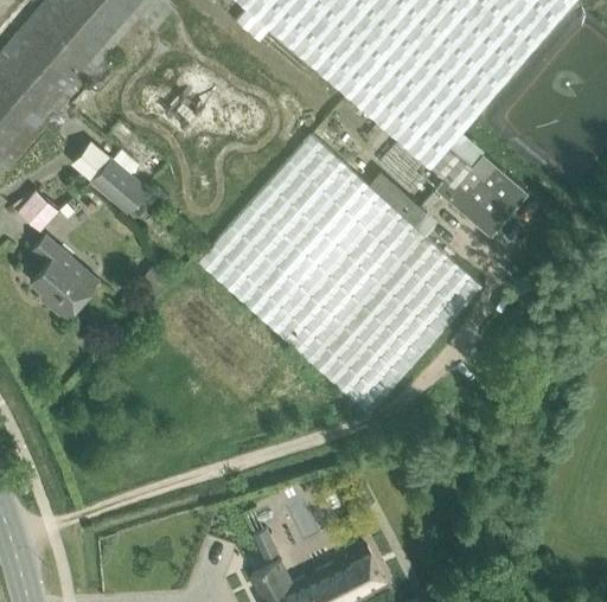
[(0,179),(7,172),(45,126),(55,134),(66,121),(65,120),(57,113),(85,79),(101,91),(120,70),(106,57),(138,20),(153,32),(176,6),(167,0),(46,0),(43,4),(0,53),(0,179)]
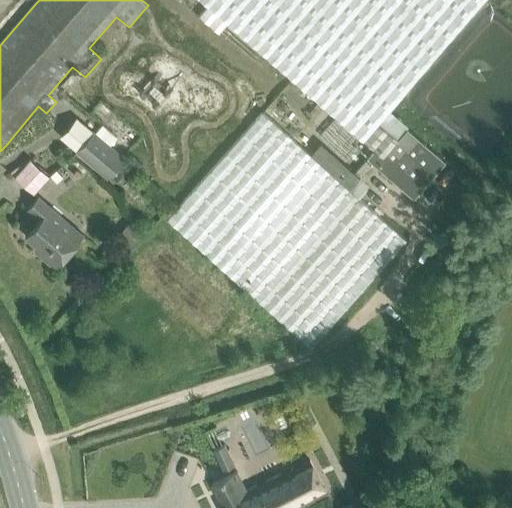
[(228,25),(364,142),(486,0),(199,0),(208,8),(228,25)]
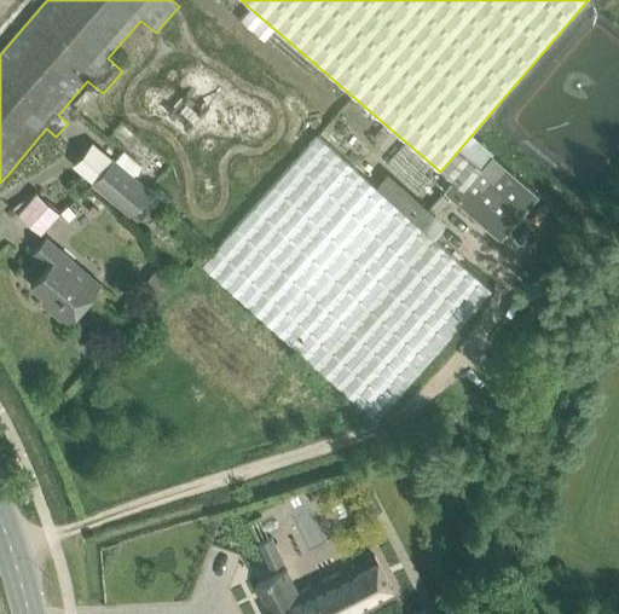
[(252,10),(241,22),(265,42),(276,30),(252,10)]
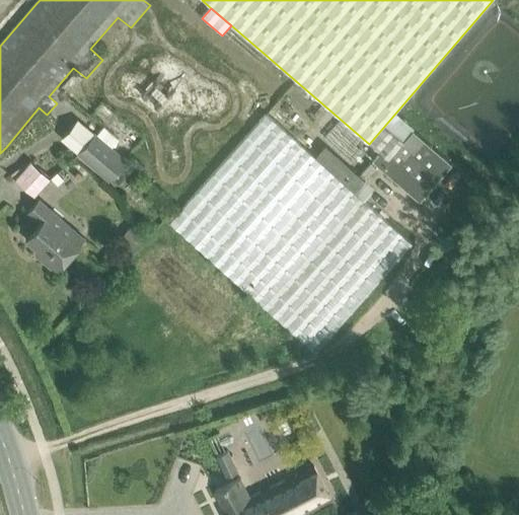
[(413,246),(314,159),(267,117),(169,225),(316,355),(413,246)]
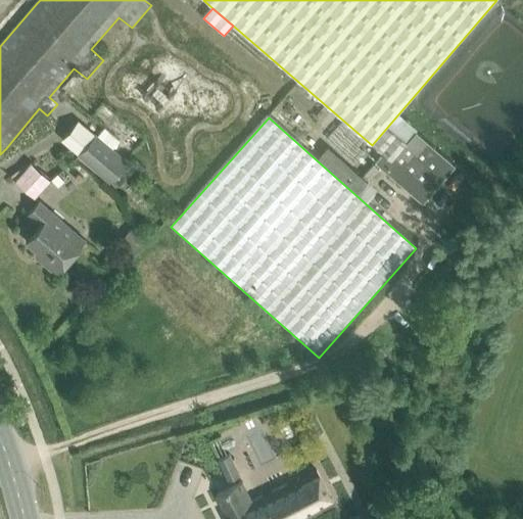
[(372,145),(391,162),(384,172),(423,205),(456,169),(415,133),(406,144),(387,128),(372,145)]
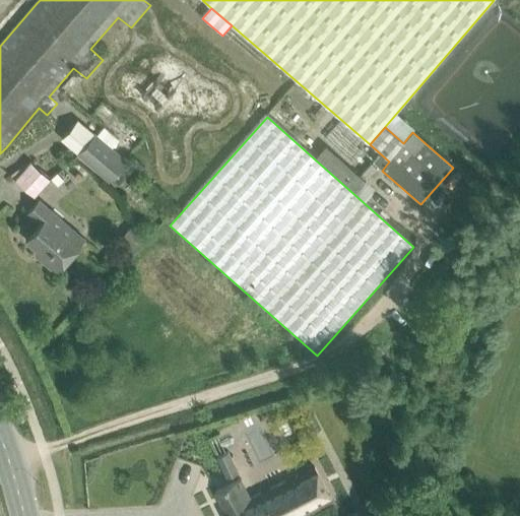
[(78,156),(110,183),(125,165),(94,137),(78,156)]
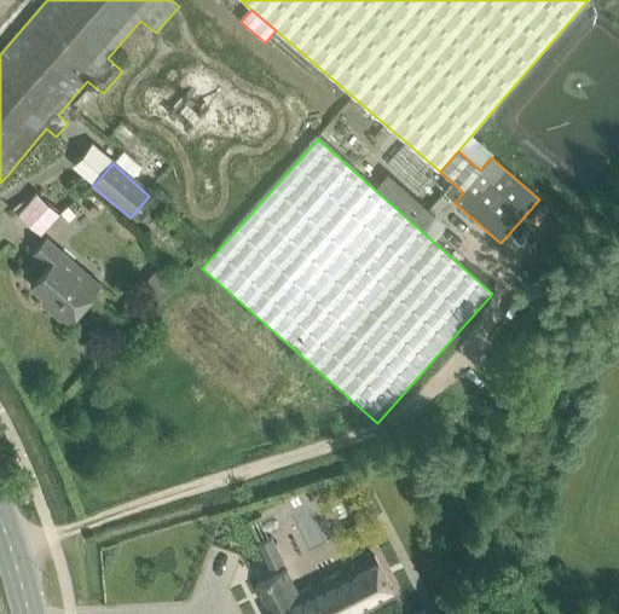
[(67,195),(59,183),(44,192),(51,204),(67,195)]
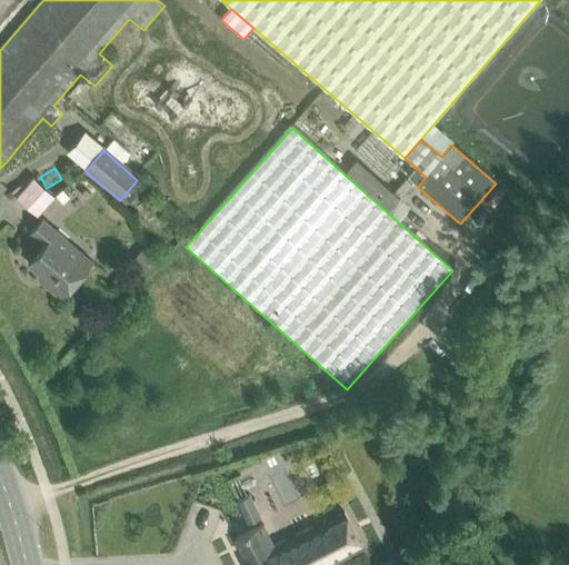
[(148,176),(141,184),(152,194),(159,186),(148,176)]
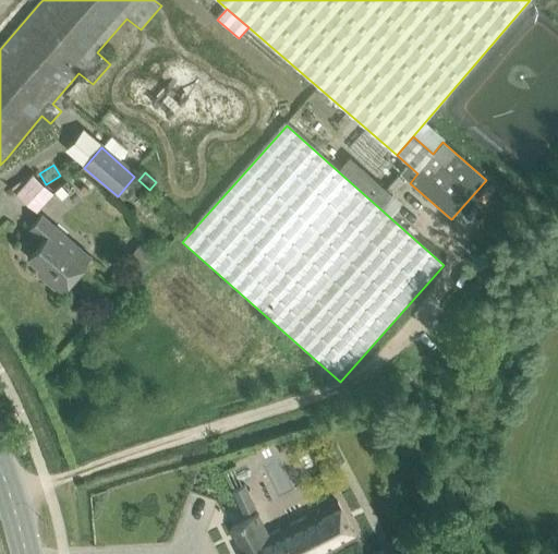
[(36,214),(53,194),(32,173),(13,194),(36,214)]
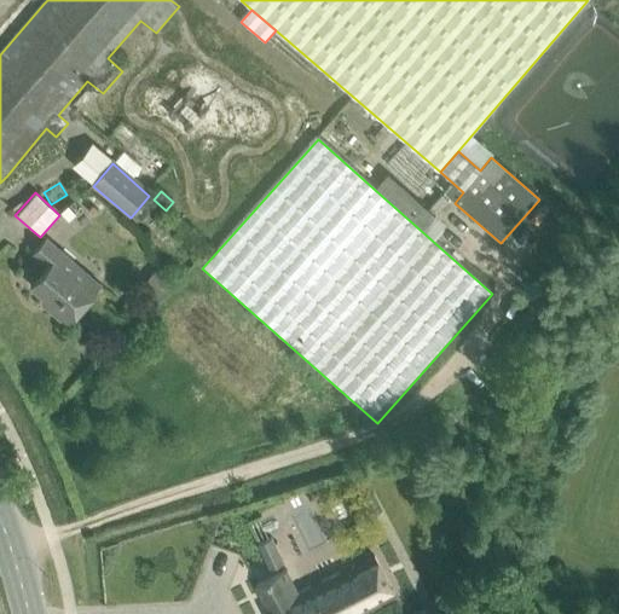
[(100,288),(46,241),(33,256),(48,268),(30,289),(47,302),(42,306),(68,328),(84,310),(100,288)]
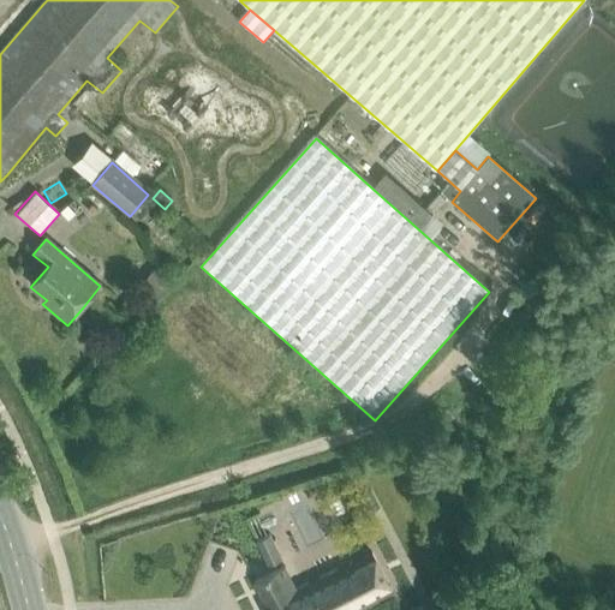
[(156,274),(144,287),(157,298),(169,285),(156,274)]
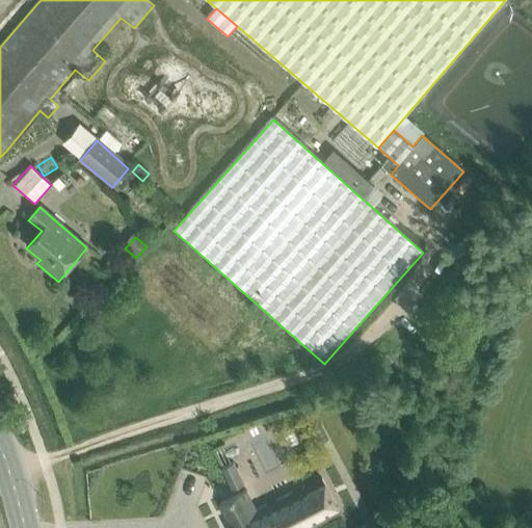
[(221,471),(232,492),(244,486),(234,465),(221,471)]
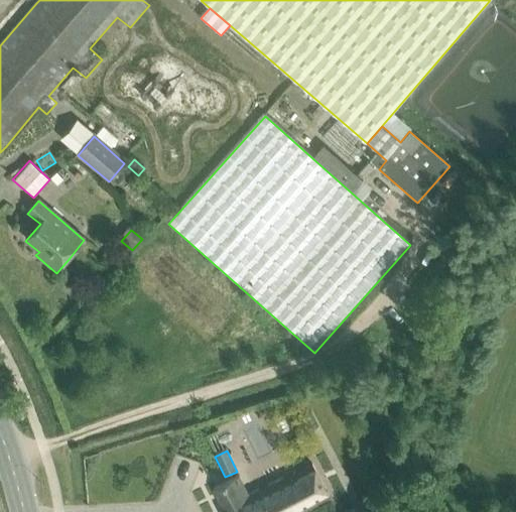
[(312,467),(295,475),(302,489),(304,488),(306,493),(304,494),(311,508),(329,500),(314,471),(312,467)]
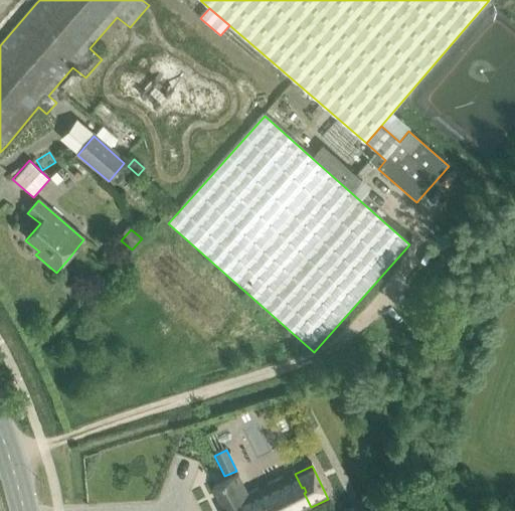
[(302,488),(295,474),(244,498),(237,485),(241,483),(238,477),(213,490),(222,508),(221,509),(222,510),(305,510),(311,507),(304,493),(306,492),(304,487),(302,488)]
